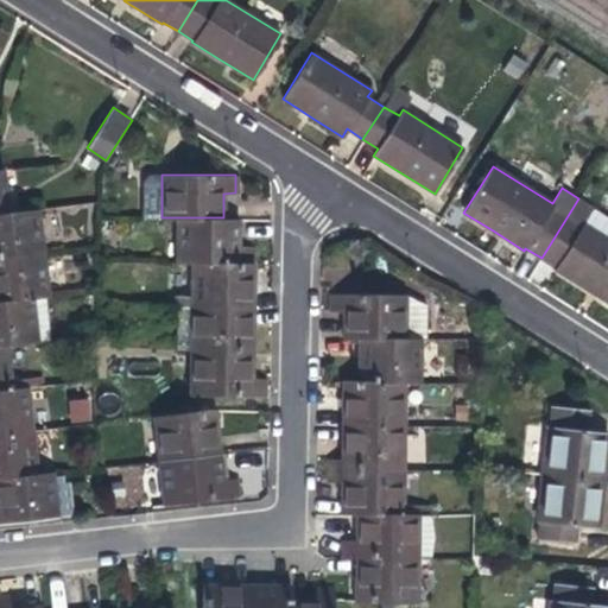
[(607,303),(607,238),(584,223),(594,208),(578,198),(569,214),(542,258),(556,267),(553,270),(580,285),(607,303)]
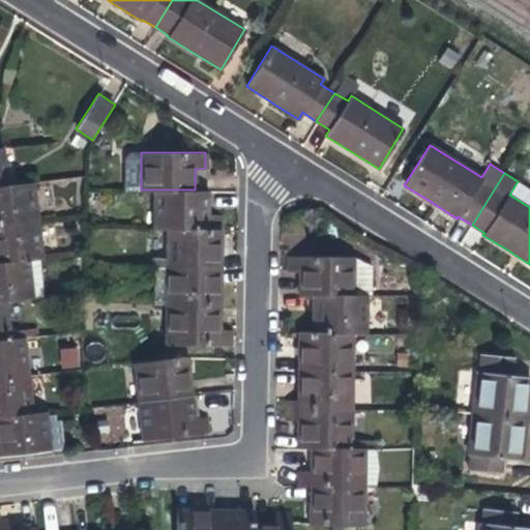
[(34,181),(6,184),(0,184),(0,224),(38,219),(34,181)]
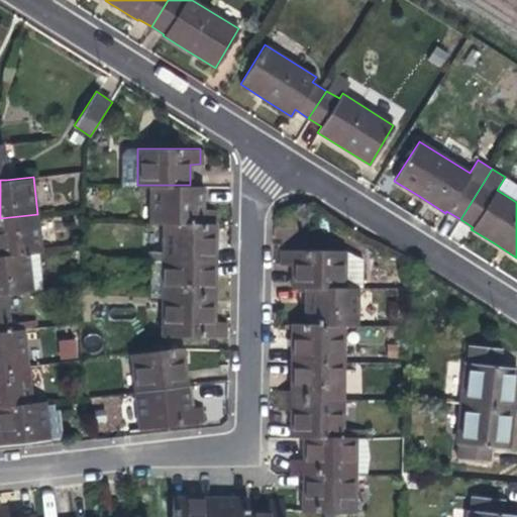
[(516,184),(505,177),(497,190),(516,202),(516,184)]
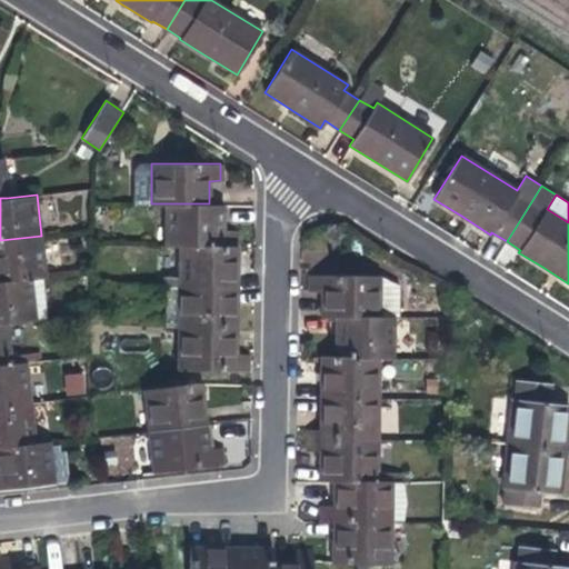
[(165,245),(179,245),(223,246),(223,228),(223,205),(209,203),(165,203),(165,245)]
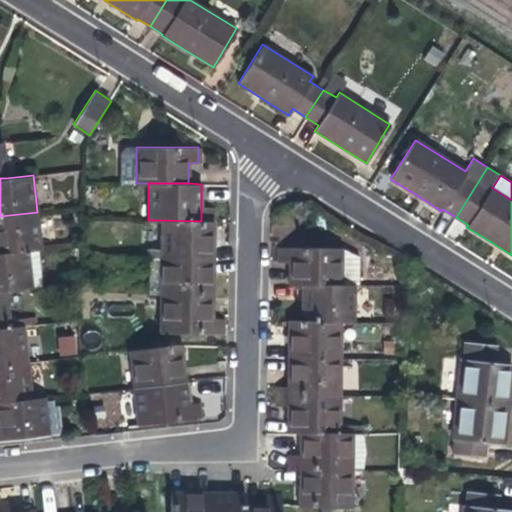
[(42,249),(37,212),(0,216),(0,254),(27,251),(42,249)]
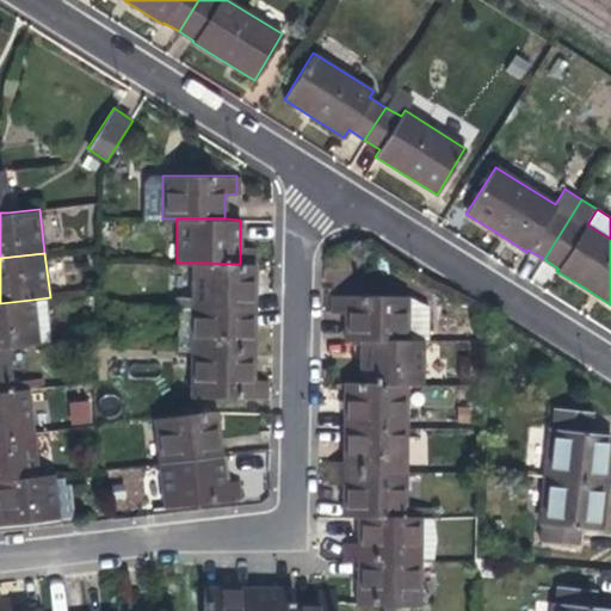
[(192,263),(192,307),(255,308),(255,287),(255,264),(240,264),(192,263)]
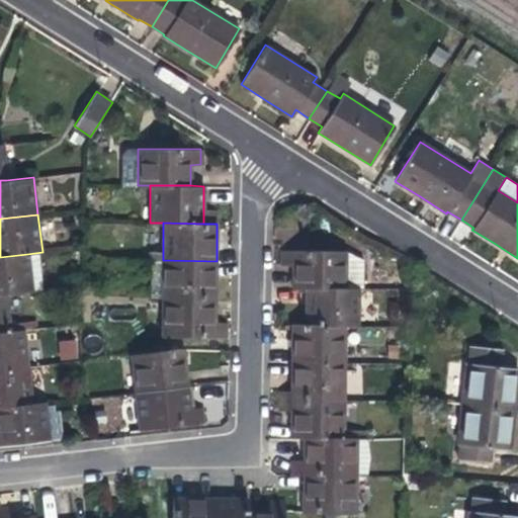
[(291,288),(306,289),(344,289),(344,252),(281,251),(280,266),(291,266),(291,276),(291,288)]
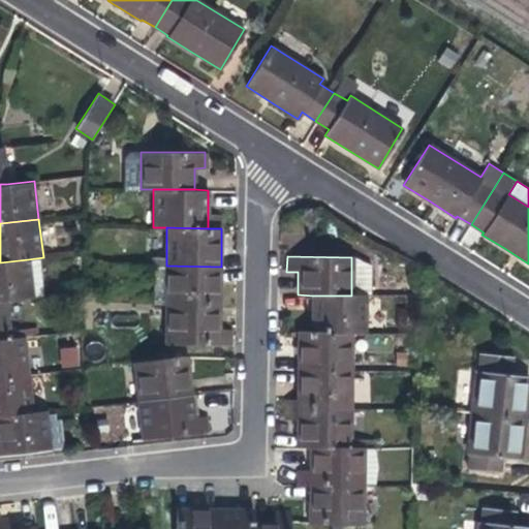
[(370,257),(351,257),(351,296),(366,296),(369,296),(370,257)]
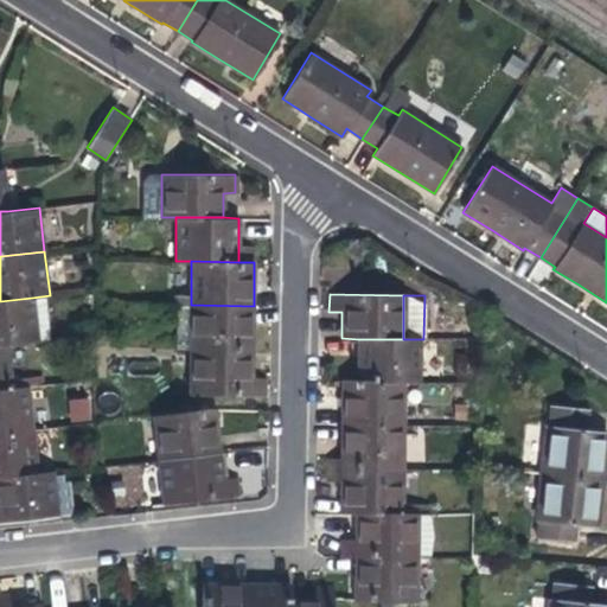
[(37,342),(32,298),(0,301),(0,345),(8,345),(37,342)]
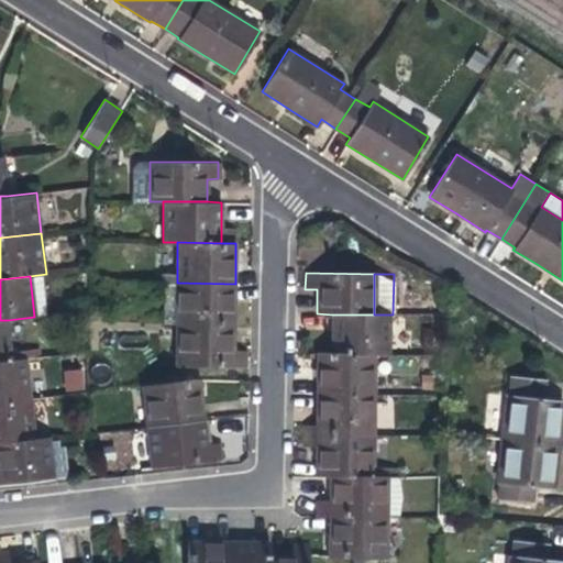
[(177,283),(176,324),(235,326),(235,309),(235,284),(177,283)]
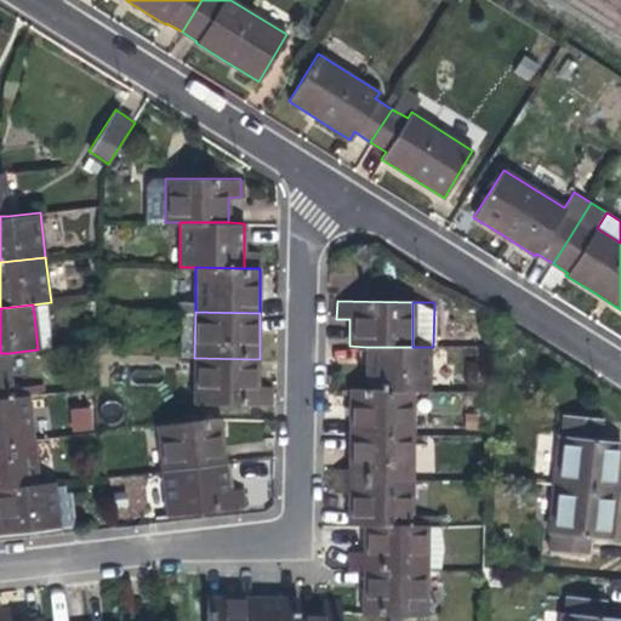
[(429,391),(429,347),(412,347),(366,347),(365,366),(365,391),(414,392),(429,391)]
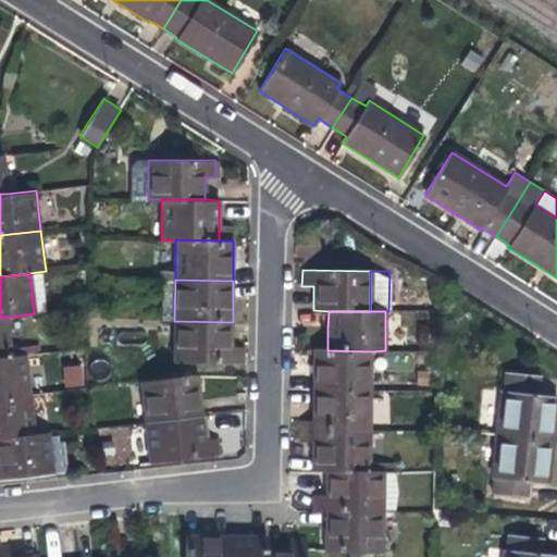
[(0,357),(12,356),(8,317),(0,317),(0,357)]
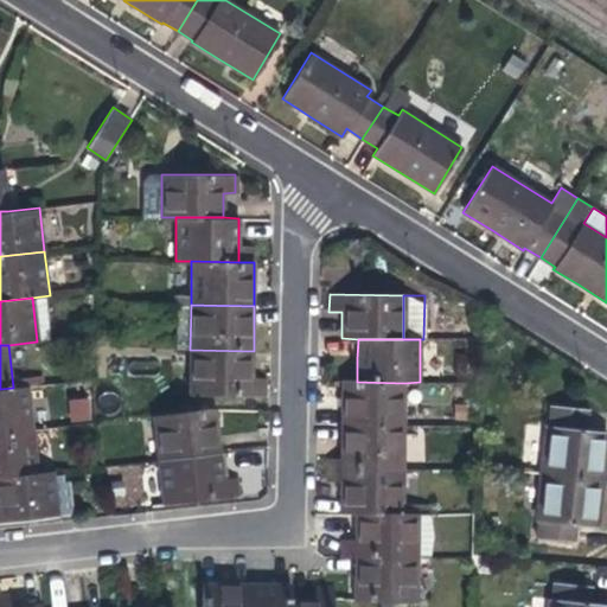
[(254,372),(254,351),(190,350),(190,395),(264,395),(264,377),(254,378),(254,372)]
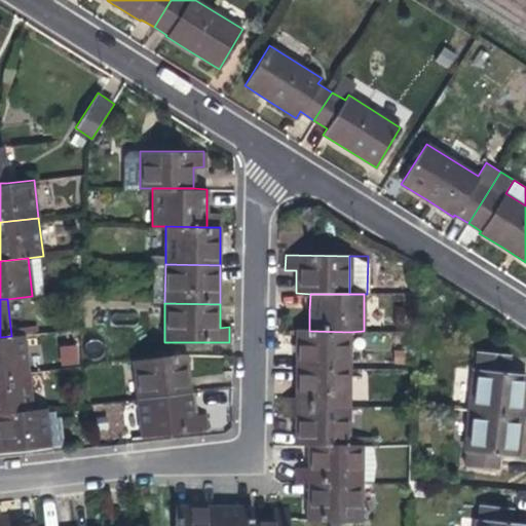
[(349,369),(350,332),(309,331),(297,330),(296,352),(296,369),(349,369)]
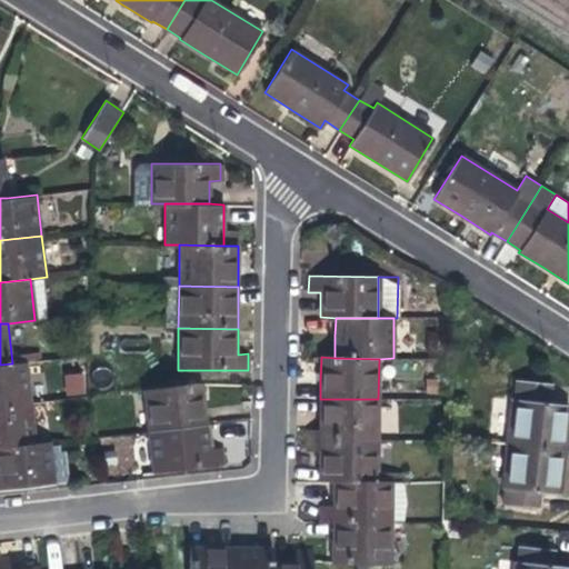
[(26,362),(12,363),(0,365),(0,406),(30,403),(26,362)]
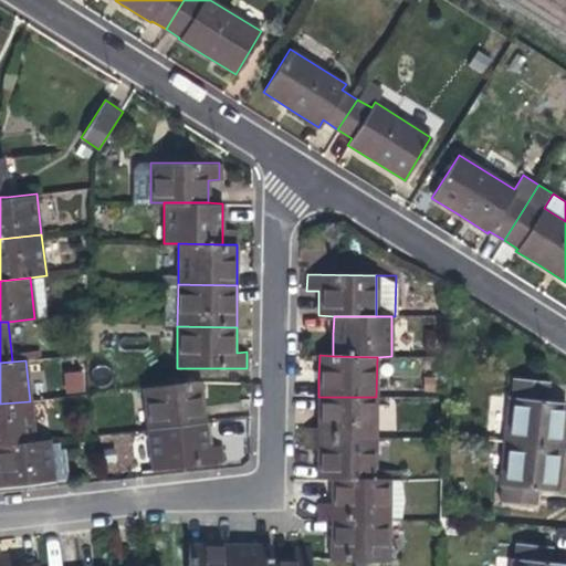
[(63,373),(66,392),(84,391),(82,370),(63,373)]
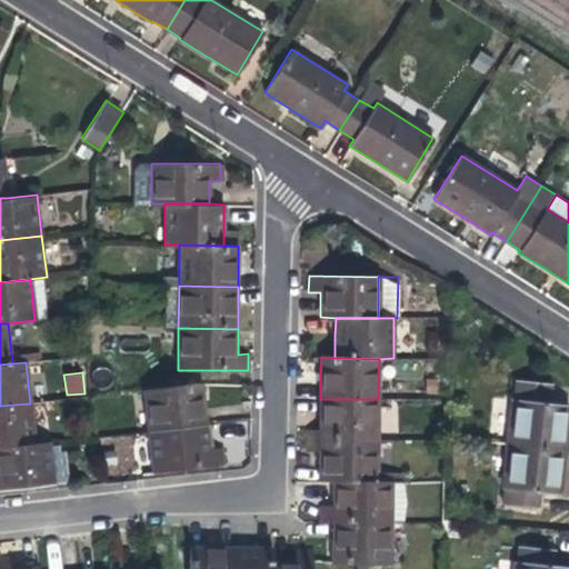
[(510,398),(506,442),(562,448),(565,428),(567,405),(548,402),(550,385),(515,380),(512,399),(510,398)]
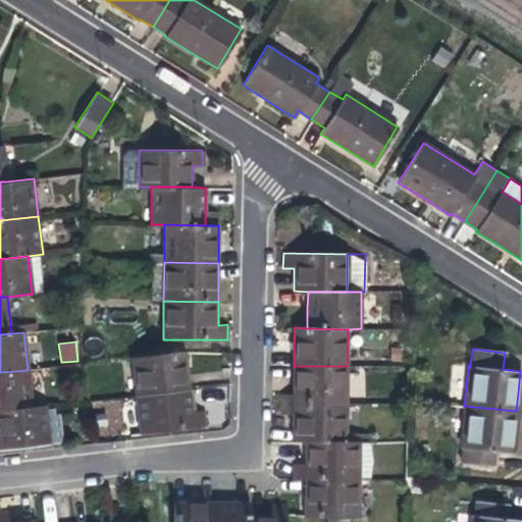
[(133,358),(138,396),(189,390),(187,373),(185,353),(133,358)]
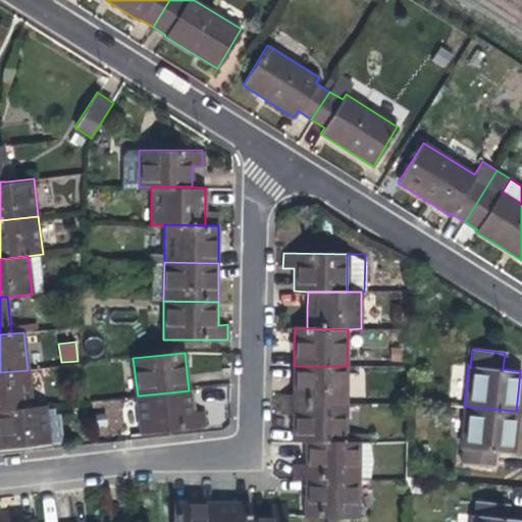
[(347,403),(347,366),(294,366),(294,387),(294,402),(347,403)]
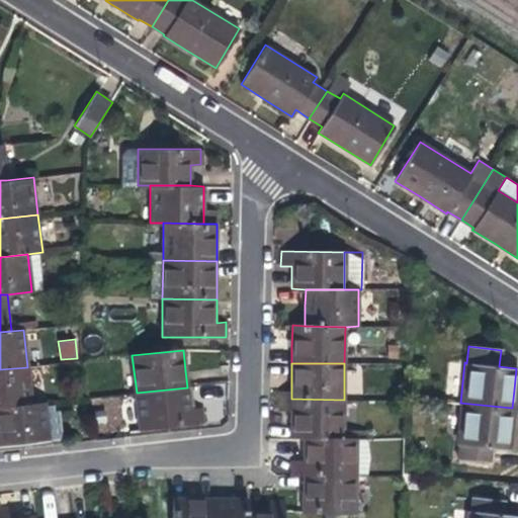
[(0,408),(31,405),(27,367),(0,369),(0,408)]
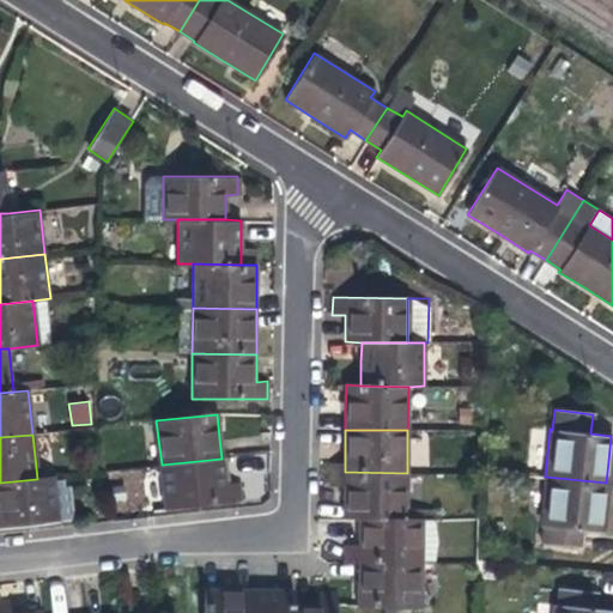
[(224,474),(222,459),(162,465),(167,509),(241,501),(240,483),(225,485),(224,474)]
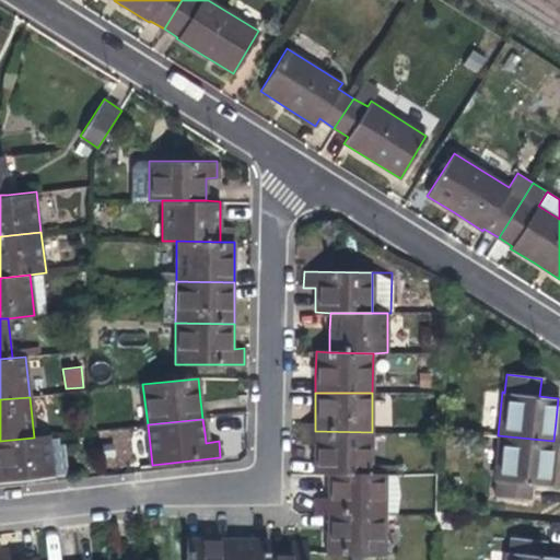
[(136,467),(133,427),(102,429),(104,469),(136,467)]
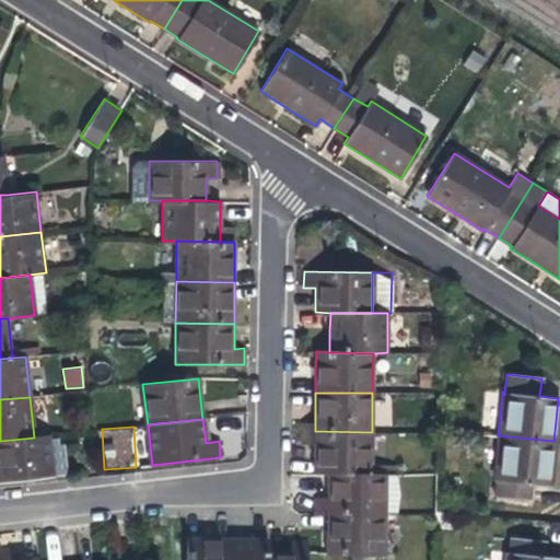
[(371,474),(372,432),(315,431),(315,447),(314,474),(328,474),(371,474)]
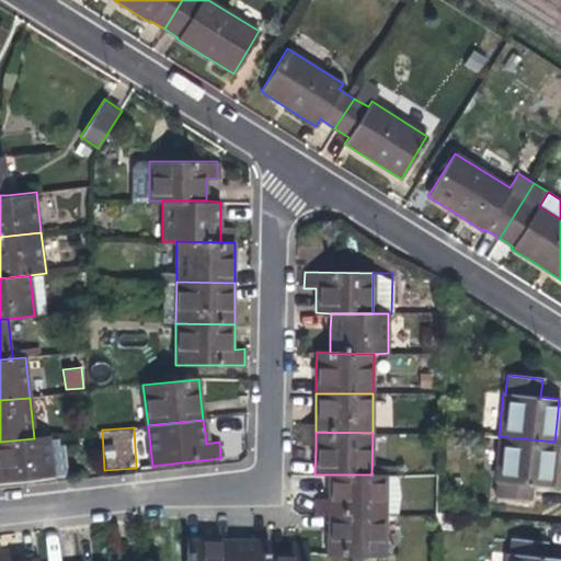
[(552,465),(554,442),(499,436),(494,480),(496,480),(495,495),(529,500),(531,483),(550,485),(552,465)]
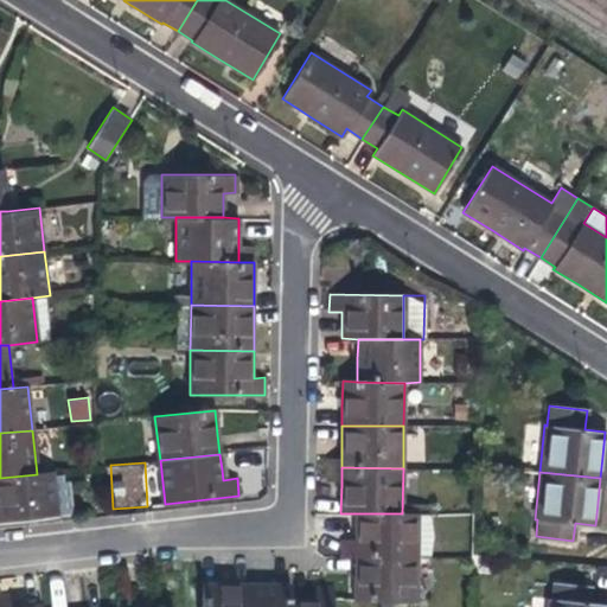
[(52,473),(37,474),(0,478),(0,522),(57,516),(52,473)]
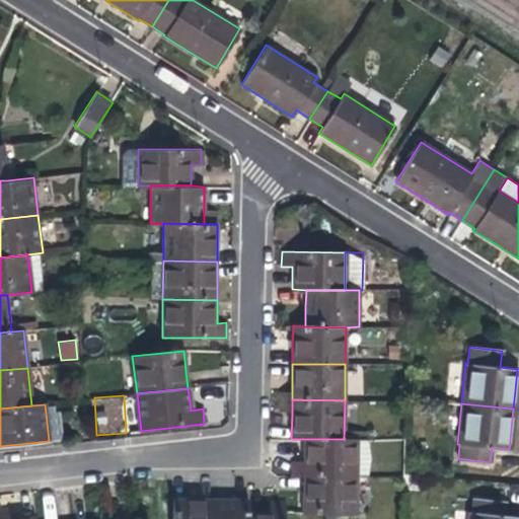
[(357,440),(344,439),(304,439),(304,461),(292,462),(292,475),(303,476),(357,477),(357,440)]
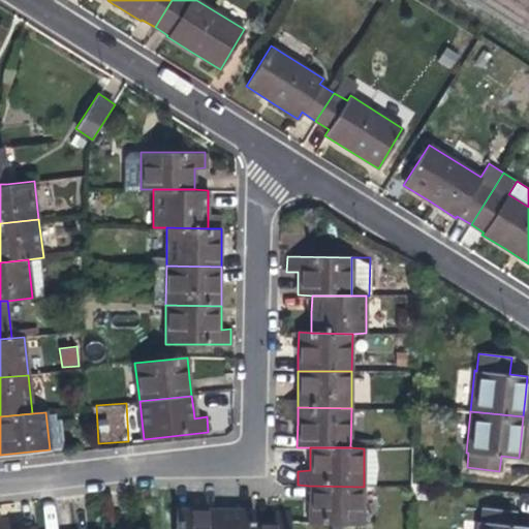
[(363,524),(364,487),(309,486),(309,497),(309,523),(363,524)]
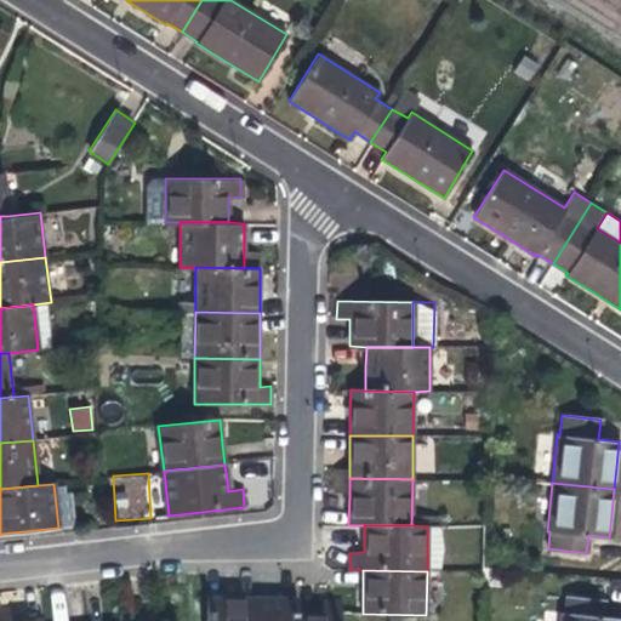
[(251,620),(252,597),(226,596),(209,596),(208,620),(251,620)]
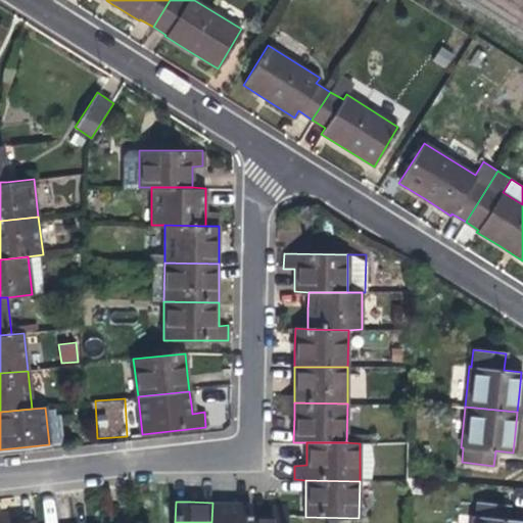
[(211,522),(250,522),(250,516),(250,504),(226,504),(212,503),(211,522)]
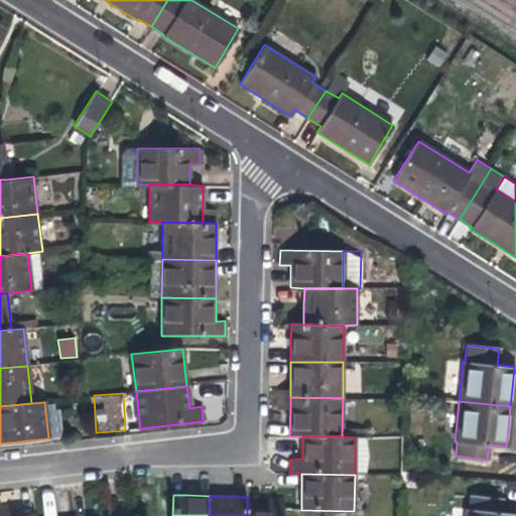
[(467,510),(466,515),(515,515),(515,514),(499,513),(501,500),(469,496),(468,510),(467,510)]
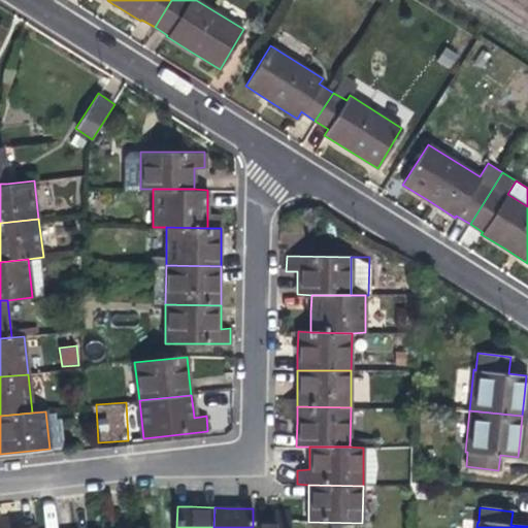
[(260,521),(253,521),(253,527),(289,527),(290,512),(275,512),(275,521),(260,521)]
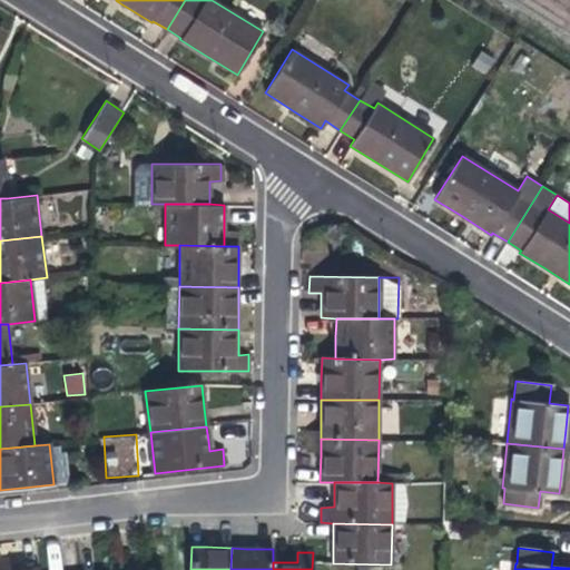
[(0,569),(38,569),(25,569),(12,569),(11,560),(0,560),(0,569)]
